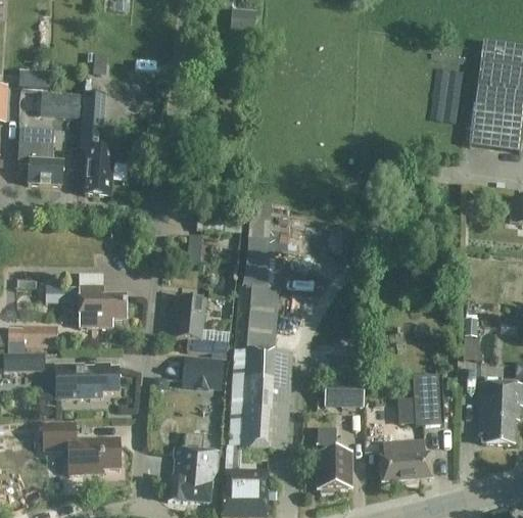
[(232,8),(231,30),(250,31),(252,10),(232,8)]
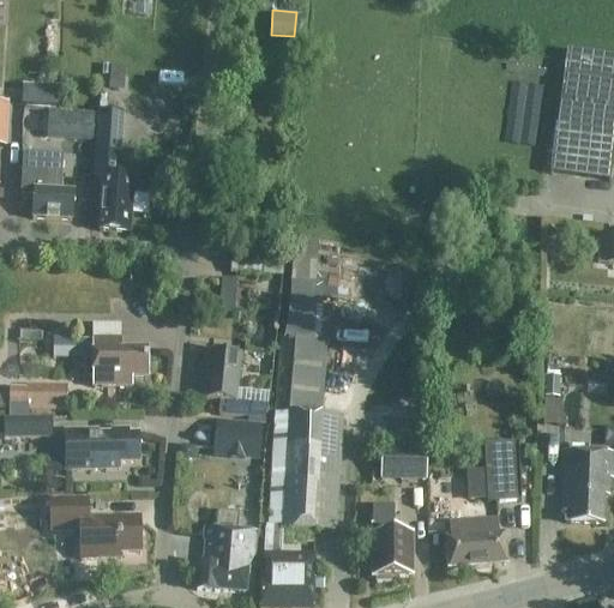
[(613,144),(613,53),(567,47),(551,169),(609,176),(613,144)]
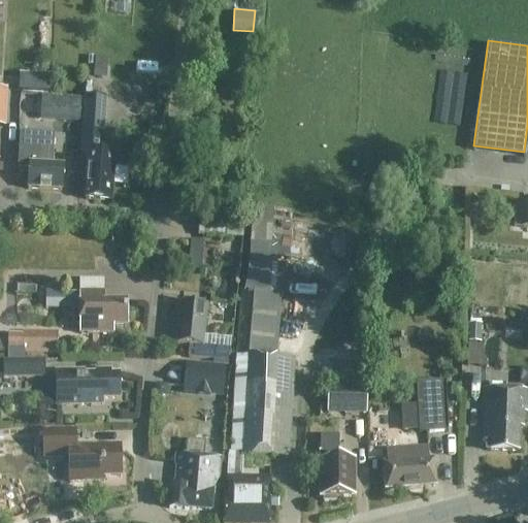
[(165,91),(162,86),(156,86),(152,89),(151,95),(155,99),(160,100),(165,97),(165,91)]
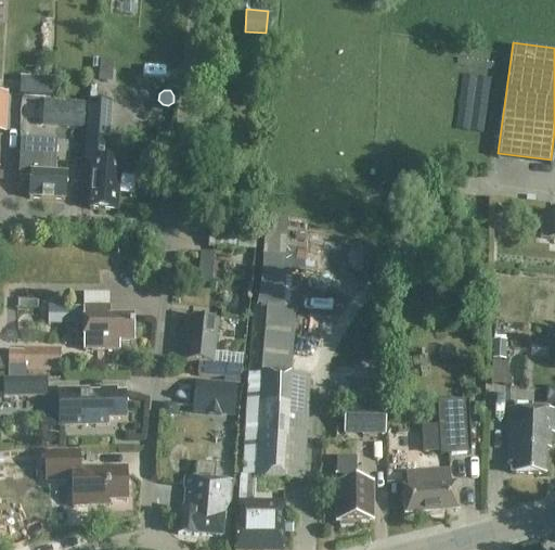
[(44,96),(42,122),(84,125),(86,99),(44,96)]
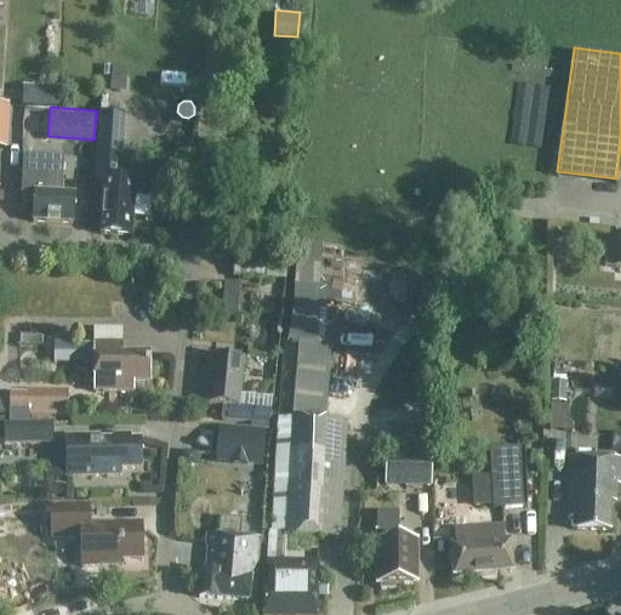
[(125,110),(100,109),(95,175),(103,176),(100,229),(131,232),(135,177),(120,176),(125,110)]
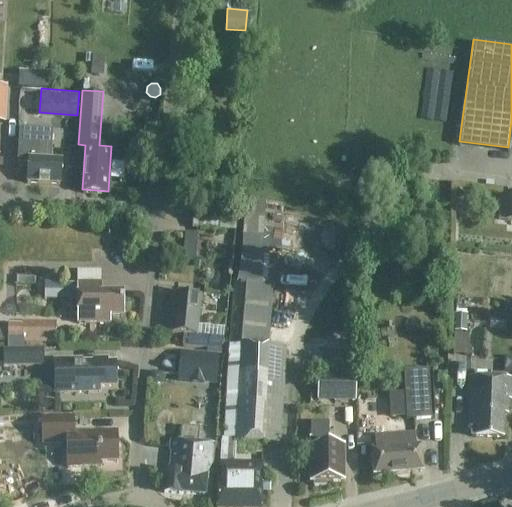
[(19,125),(17,160),(28,160),(27,179),(60,181),(61,157),(51,156),(52,127),(19,125)]
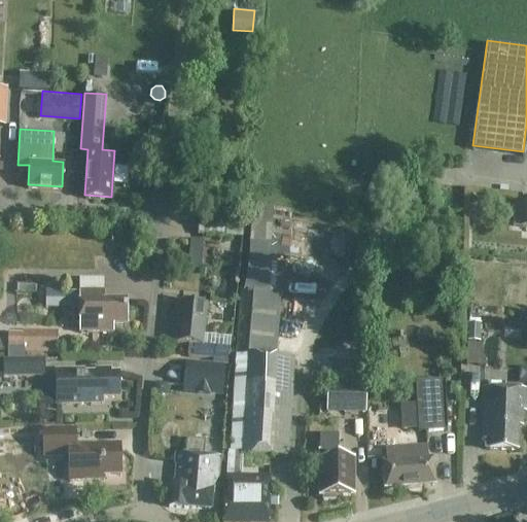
[(272,254),(275,206),(251,205),(247,265),(244,285),(270,287),(272,254)]
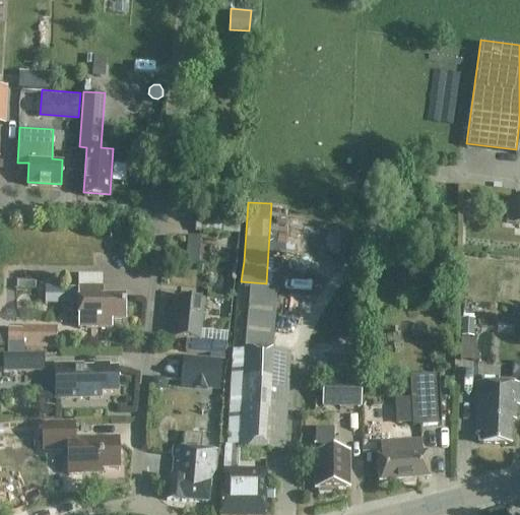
[(271,203),(268,251),(308,252),(310,216),(286,215),(287,204),(271,203)]
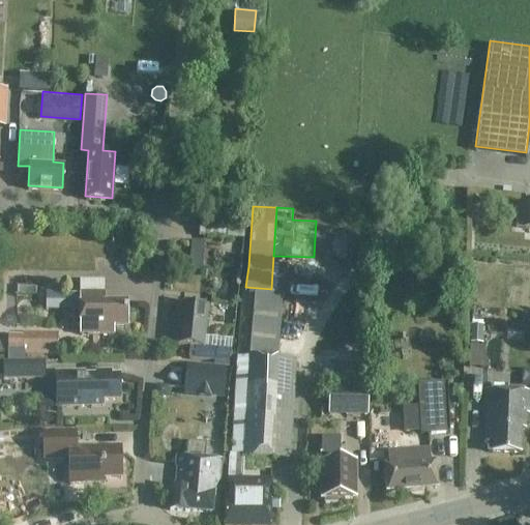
[(244,222),(228,220),(227,233),(243,235),(244,222)]
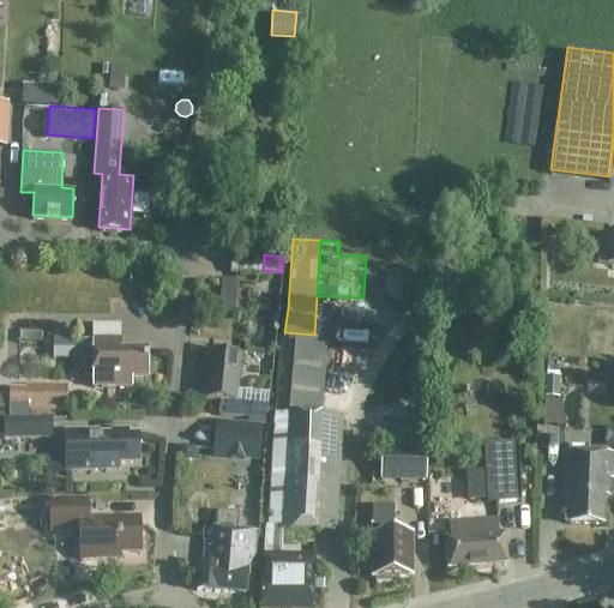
[(221,274),(220,290),(236,292),(238,275),(221,274)]
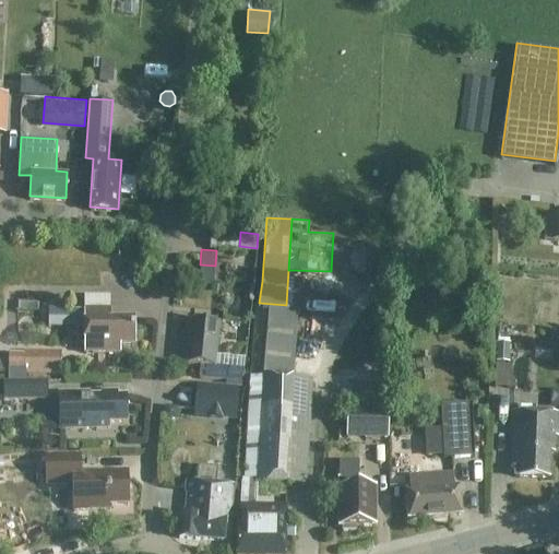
[(244,475),(238,474),(236,485),(241,485),(239,521),(238,521),(236,553),(285,553),(285,523),(284,523),(285,503),(257,503),(257,491),(286,492),(286,481),(308,480),(314,378),(292,376),(298,306),(257,304),(249,373),(244,475)]
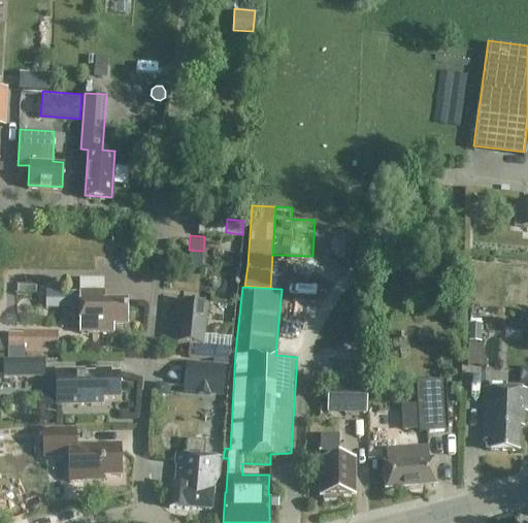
[(104,299),(104,288),(43,288),(43,305),(79,304),(79,329),(112,329),(112,323),(127,323),(127,298),(104,299)]
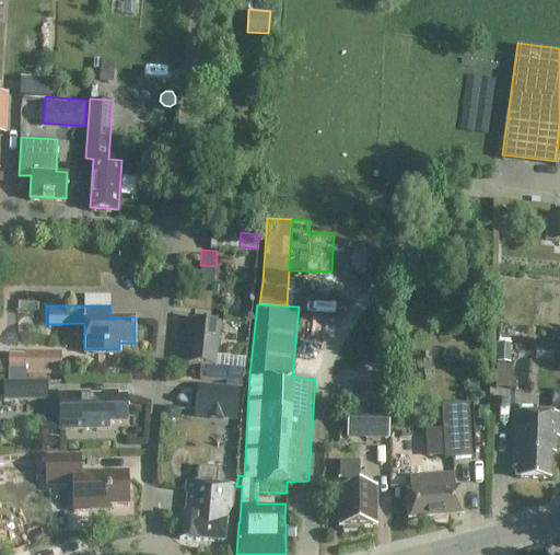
[(219,320),(193,316),(187,360),(201,362),(199,376),(226,378),(225,382),(242,384),(244,367),(214,363),(219,320)]
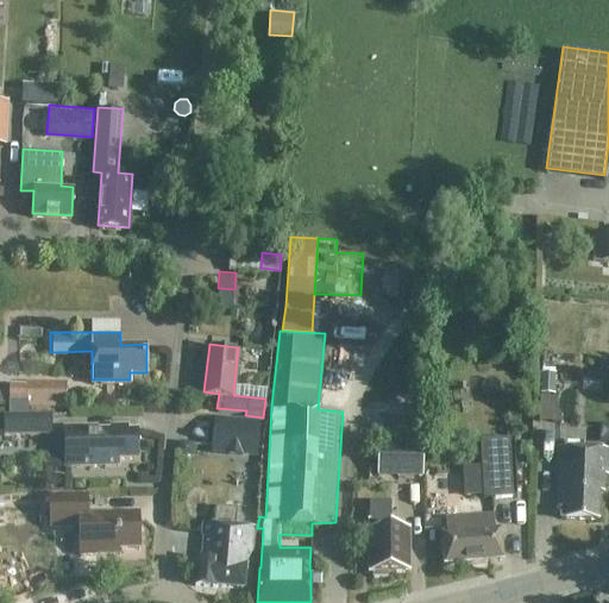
[(540,388),(554,389),(554,368),(540,368),(540,388)]
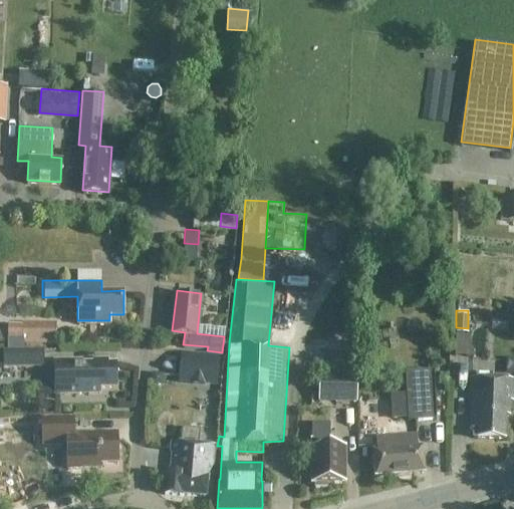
[(56,339),(56,319),(21,320),(21,322),(11,322),(11,342),(40,342),(40,339),(56,339)]
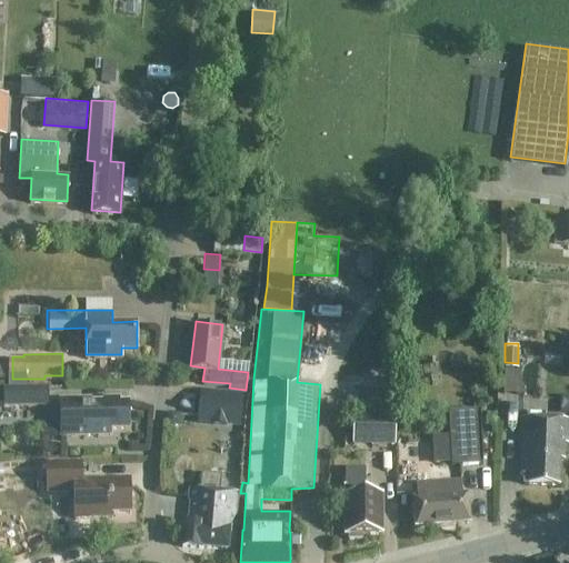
[(0,374),(10,375),(10,360),(0,360),(0,374)]
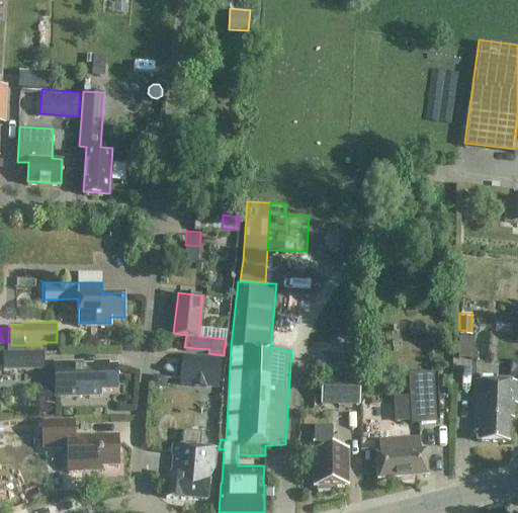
[(361,343),(318,342),(317,373),(360,374),(361,343)]
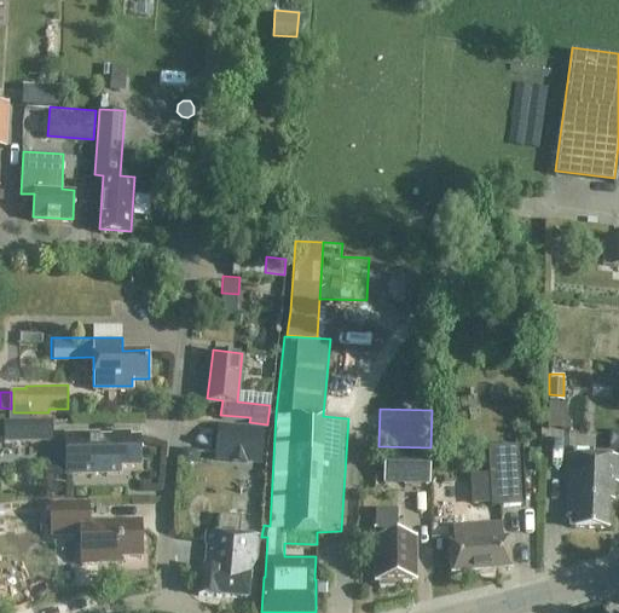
[(52,438),(51,418),(4,418),(4,438),(52,438)]
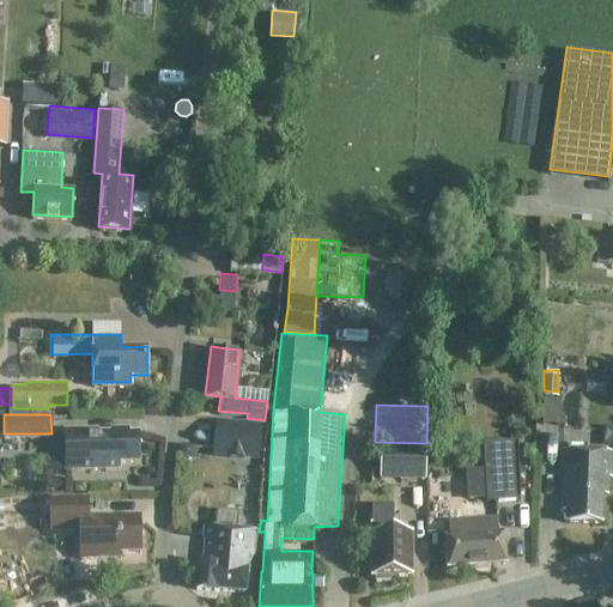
[(261,422),(216,417),(212,453),(259,457),(261,422)]
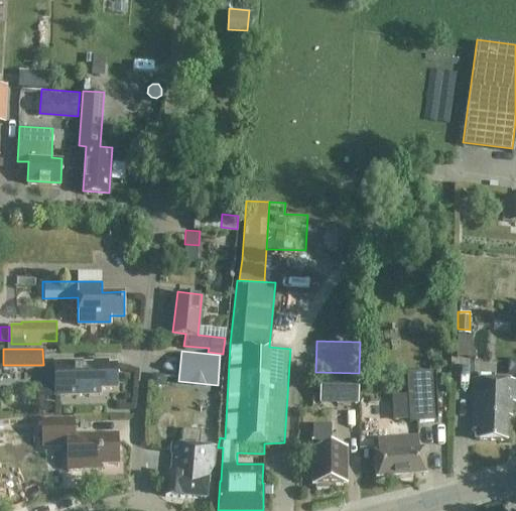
[(108,362),(108,358),(54,359),(55,392),(100,391),(100,386),(117,385),(117,362),(108,362)]
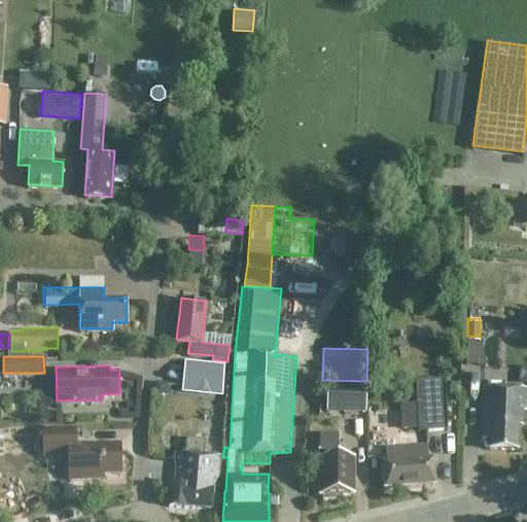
[(445,377),(416,378),(418,427),(447,426),(445,377)]
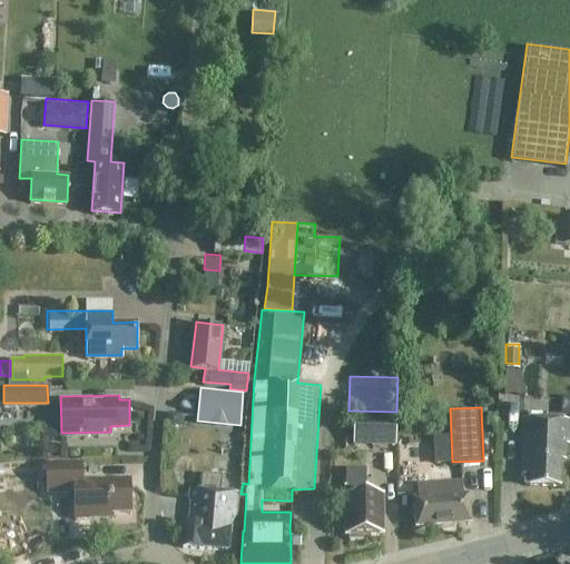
[(166,411),(165,424),(178,425),(179,412),(166,411)]
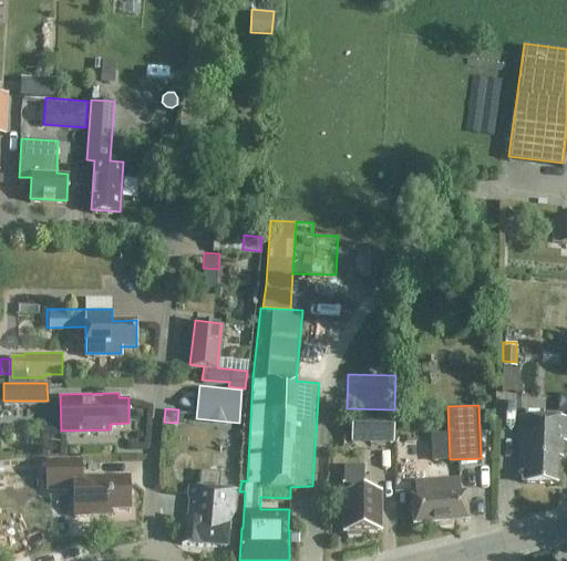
[(352,439),(394,439),(394,411),(352,411),(352,439)]
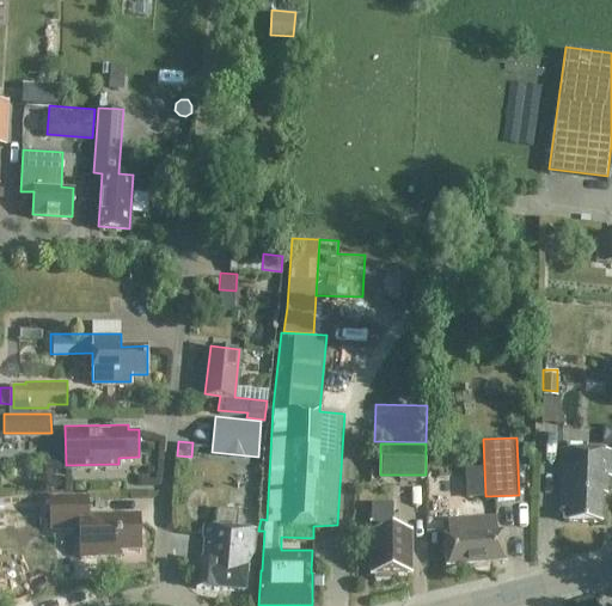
[(611,447),(562,446),(558,508),(562,508),(562,518),(601,519),(603,491),(607,491),(607,473),(611,473),(611,447)]
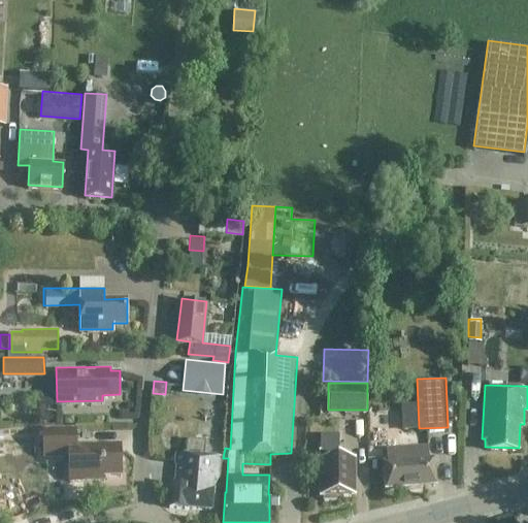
[(73,443),(73,426),(42,427),(43,454),(68,453),(69,478),(104,478),(104,474),(121,472),(120,442),(73,443)]
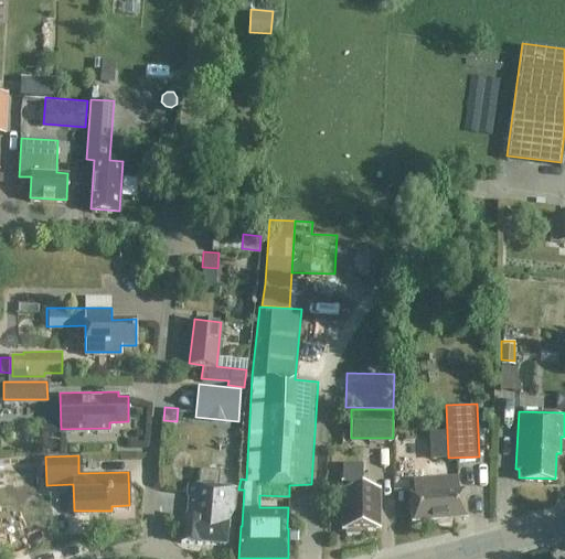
[(380,488),(362,488),(362,463),(343,463),(343,481),(342,481),(342,528),(345,528),(345,533),(359,533),(359,528),(380,528),(380,488)]
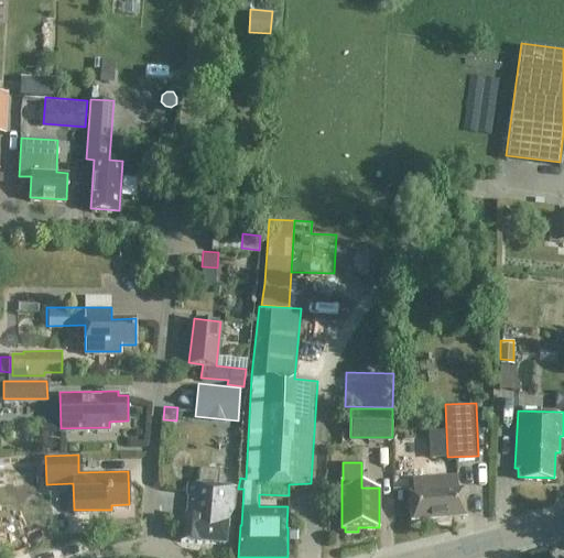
[(236,485),(217,484),(219,468),(199,466),(198,482),(188,481),(187,493),(188,493),(186,516),(183,515),(181,538),(199,540),(199,538),(226,542),(227,525),(231,525),(236,485)]
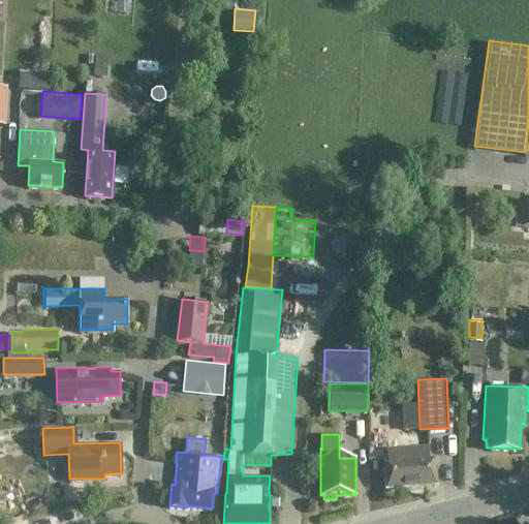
[(434,458),(430,458),(429,443),(386,447),(387,462),(384,462),(386,488),(404,486),(404,487),(418,485),(436,484),(434,458)]
